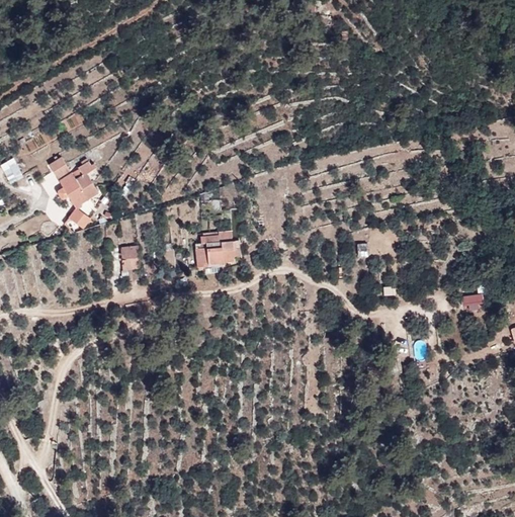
[(0,176),(3,181),(17,173),(7,156),(0,160),(0,176)]
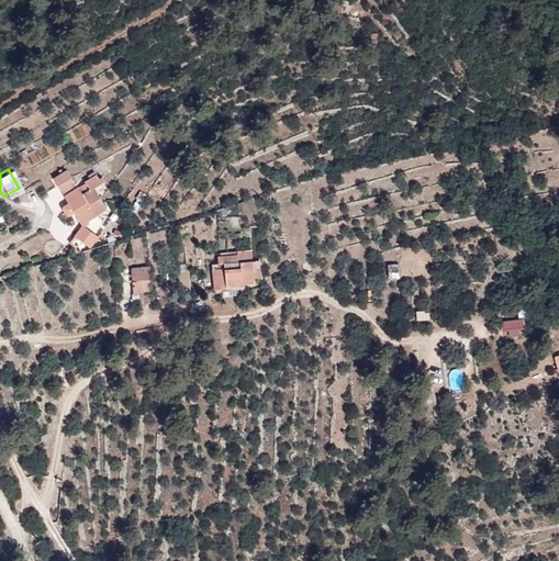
[(75,213),(82,226),(109,211),(108,210),(94,188),(104,181),(101,177),(99,178),(97,175),(77,187),(66,169),(53,178),(68,203),(75,213)]
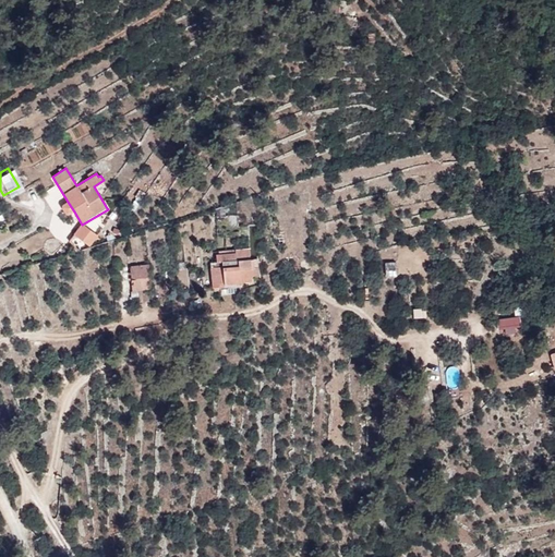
[(67,216),(74,212),(68,202),(61,206),(67,216)]
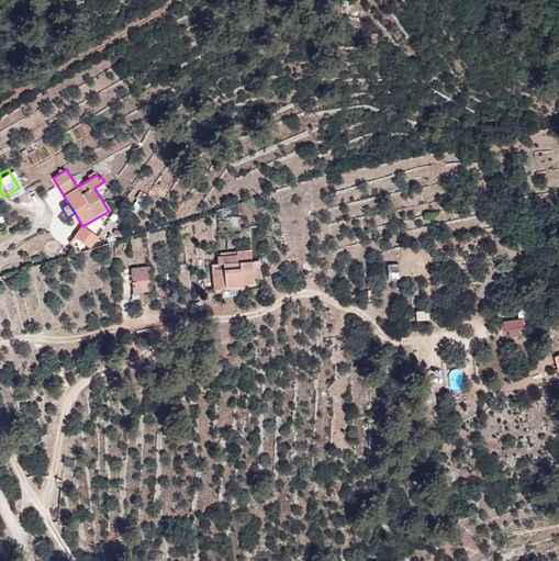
[(11,215),(0,222),(0,243),(20,231),(11,215)]
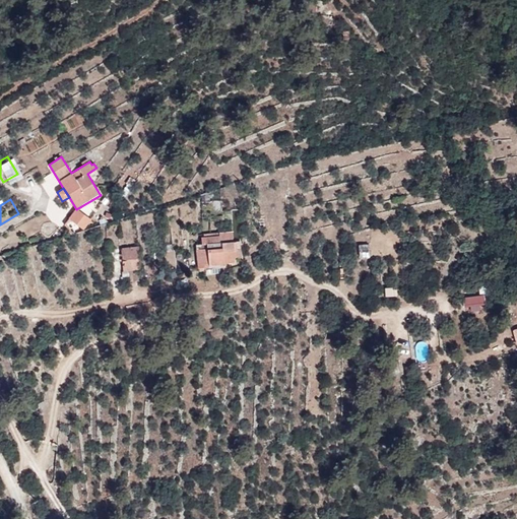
[(75,209),(69,219),(81,228),(87,217),(75,209)]
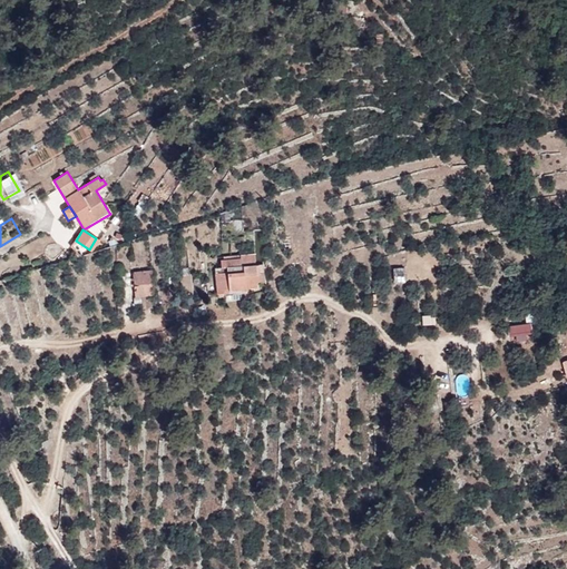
[(228,287),(231,287),(257,286),(257,283),(264,282),(264,264),(256,264),(256,254),(241,254),(241,257),(221,258),(221,266),(226,266),(227,266),(228,287)]
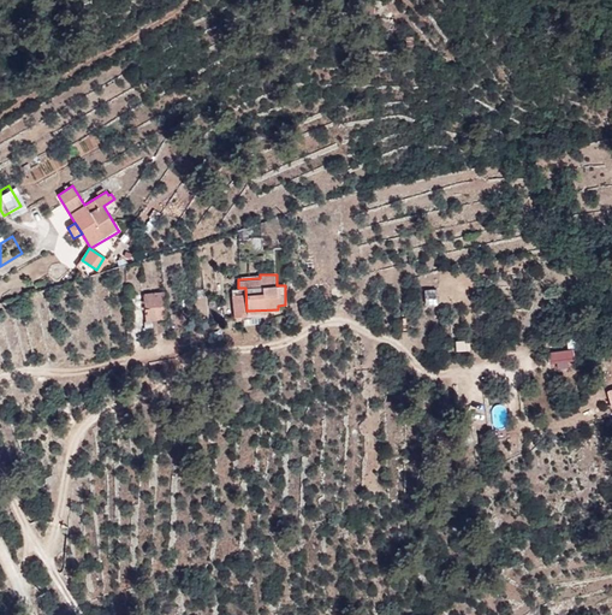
[(177,288),(143,290),(146,321),(179,318),(177,288)]
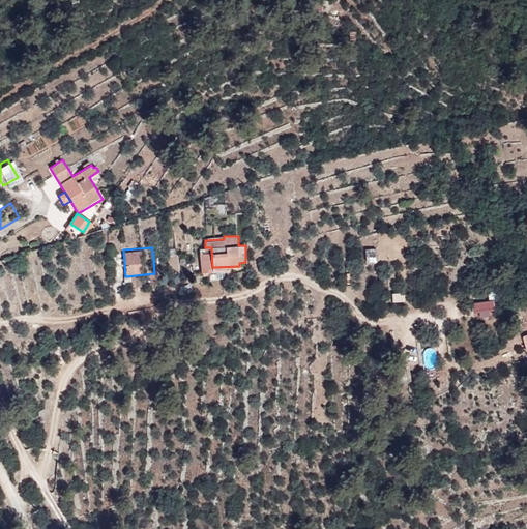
[(200,261),(212,261),(211,247),(210,247),(205,247),(200,247),(200,261)]
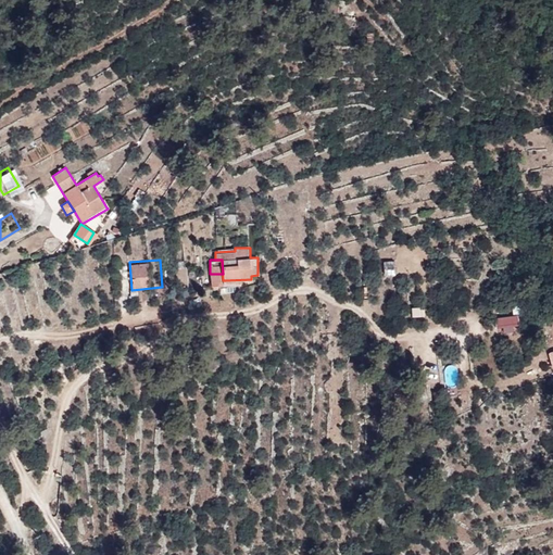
[(369,276),(381,275),(382,260),(371,260),(369,276)]
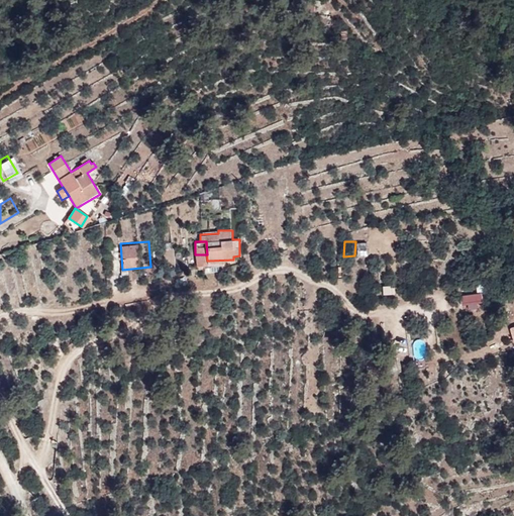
[(491,281),(477,282),(478,292),(492,291),(491,281)]
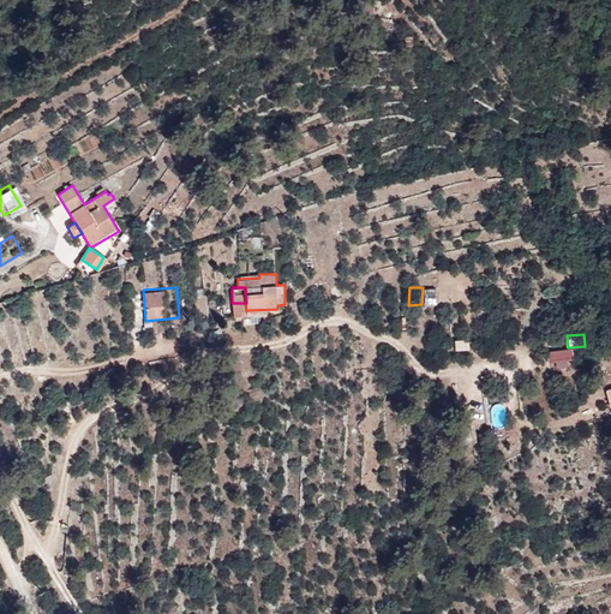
[(571,350),(547,353),(549,363),(573,361),(571,350)]
